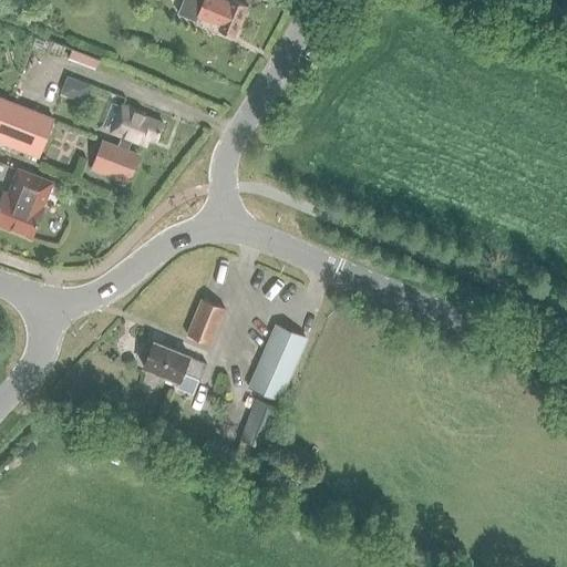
[(195,22),(197,17),(219,27),(217,31),(233,38),(238,24),(239,26),(247,7),(232,0),(229,0),(229,2),(222,0),(182,0),(177,14),(195,22)]
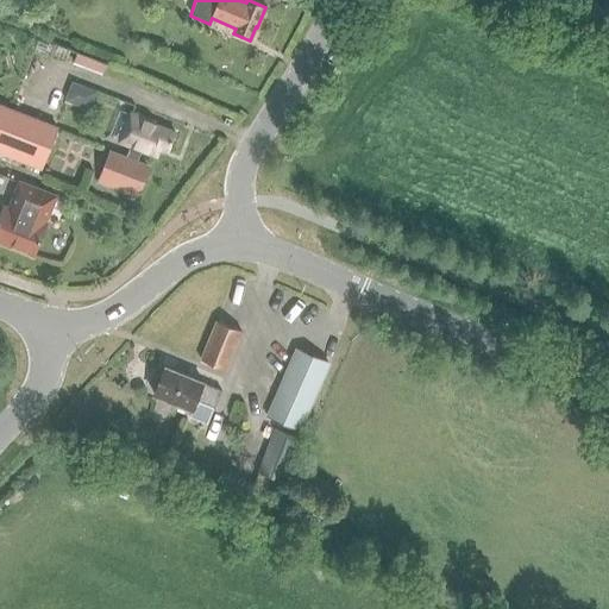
[(76,54),(73,62),(101,74),(105,66),(76,54)]
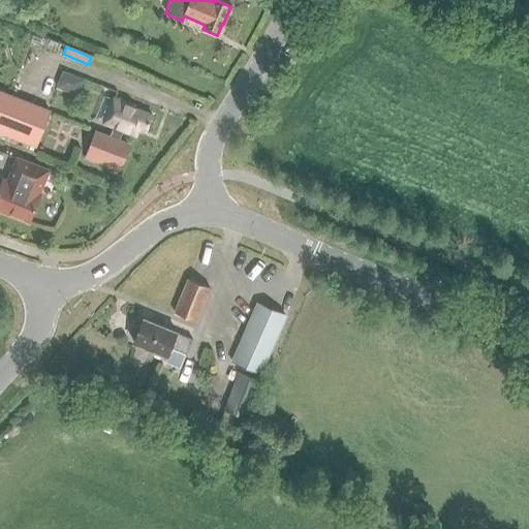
[(62,71),(56,88),(78,96),(84,80),(62,71)]
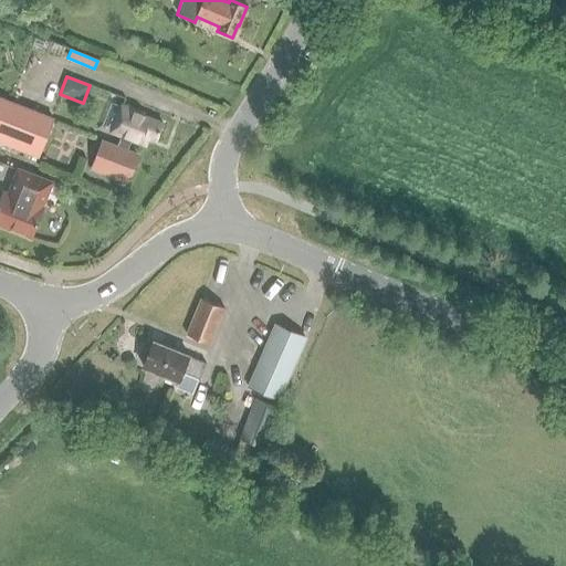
[(0,97),(0,143),(38,158),(53,119),(0,97)]
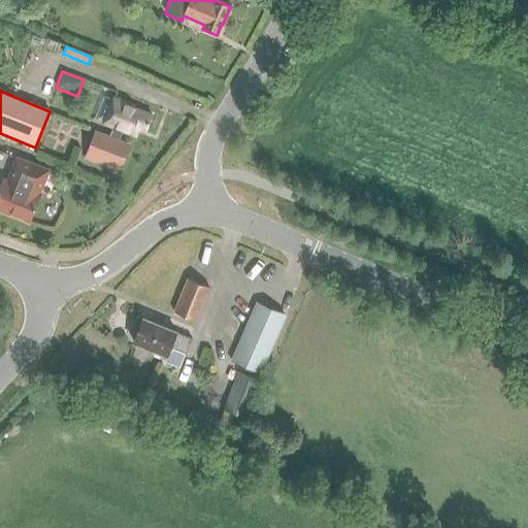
[(120,169),(130,144),(120,140),(124,129),(136,134),(138,128),(145,131),(151,116),(132,108),(134,102),(114,95),(104,122),(113,125),(109,136),(96,131),(87,156),(120,169)]
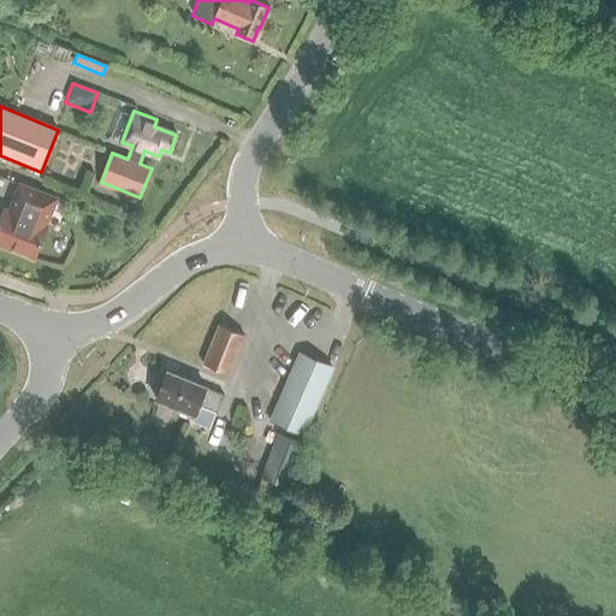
[(0,197),(7,201),(16,182),(0,175),(0,197)]
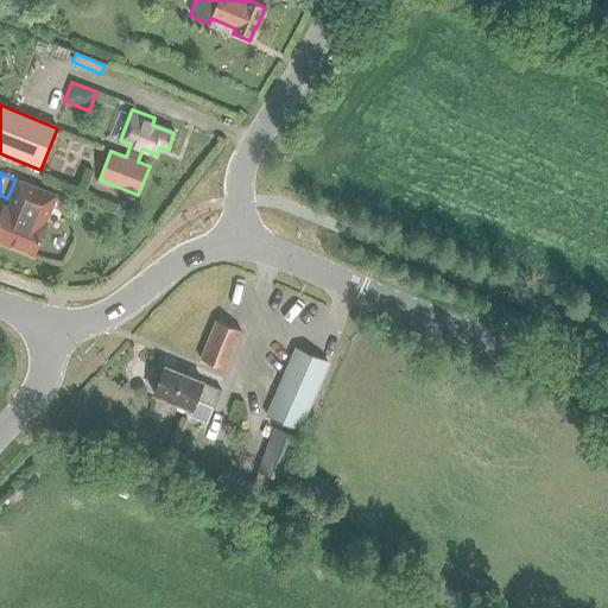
[(46,222),(45,222),(54,198),(18,184),(10,208),(2,206),(0,211),(0,242),(32,257),(46,222)]
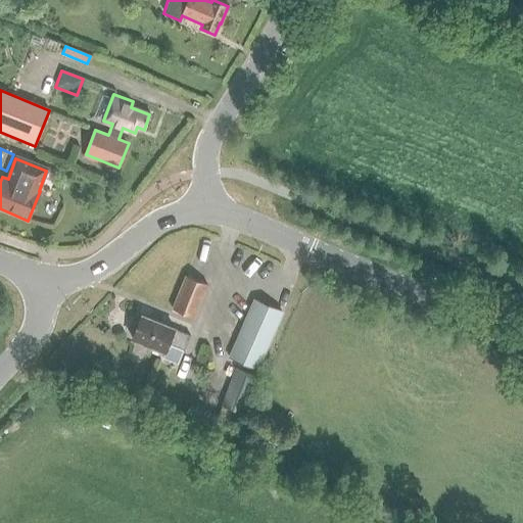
[(193,318),(206,285),(185,276),(172,310),(193,318)]
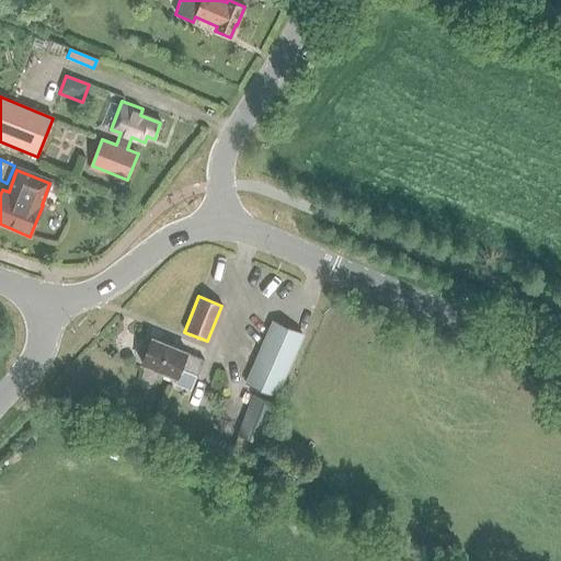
[(276,397),(302,335),(272,322),(245,382),(276,397)]
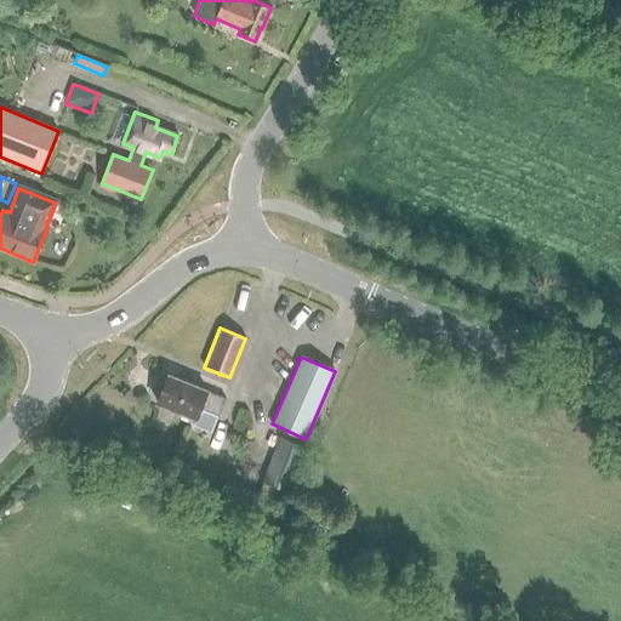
[(210,392),(167,375),(157,403),(195,419),(200,409),(218,416),(226,399),(210,393),(210,392)]
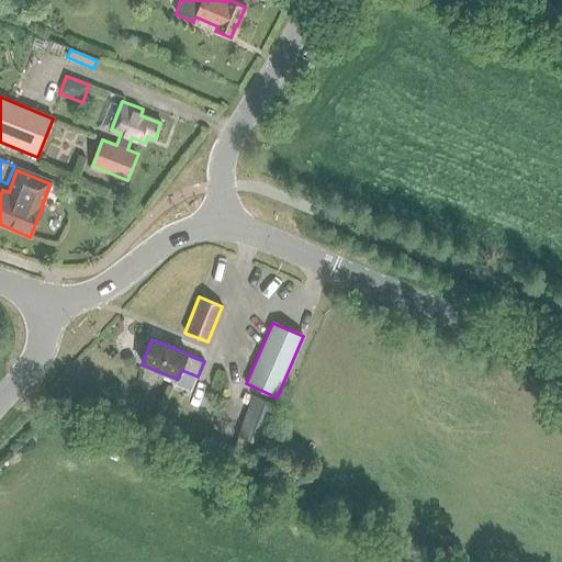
[(278,404),(254,394),(236,435),(261,445),(278,404)]
